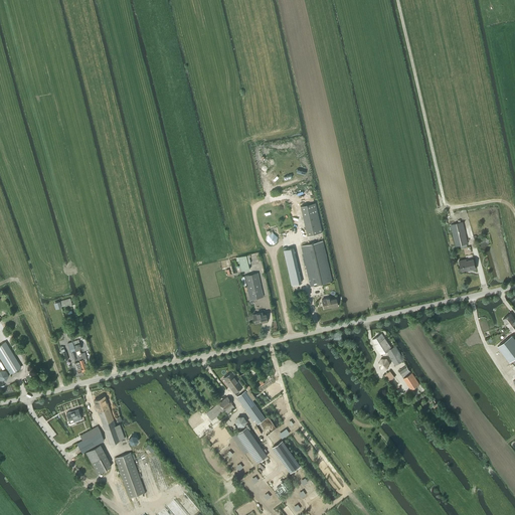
[(307,236),(322,232),(315,203),(300,206),(307,236)]
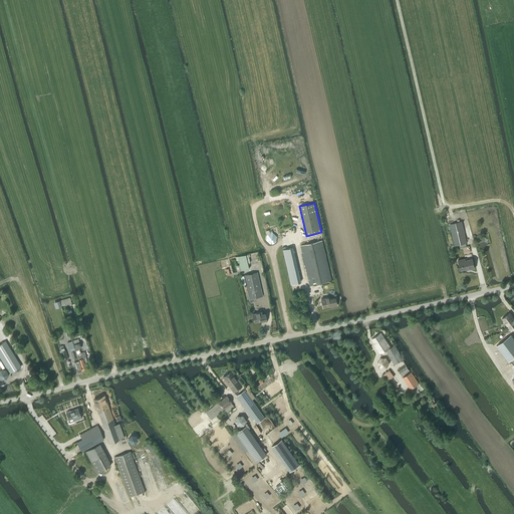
[(462,222),(450,224),(455,245),(455,246),(460,245),(466,243),(467,243),(462,222)]
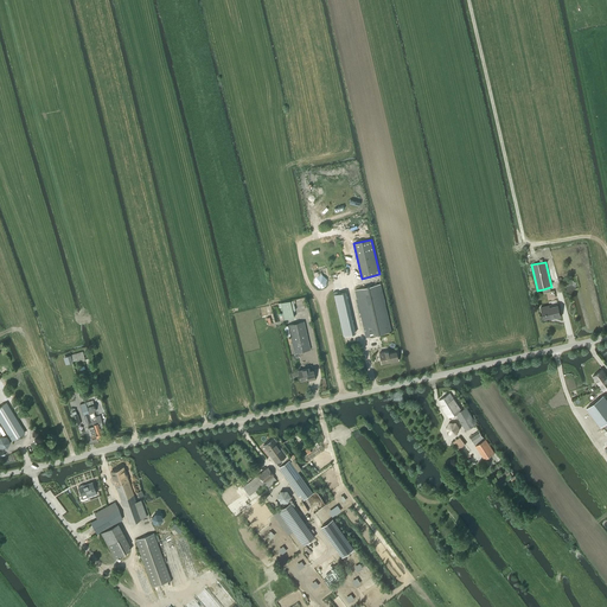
[(355,289),(365,337),(391,331),(381,285),(355,289)]
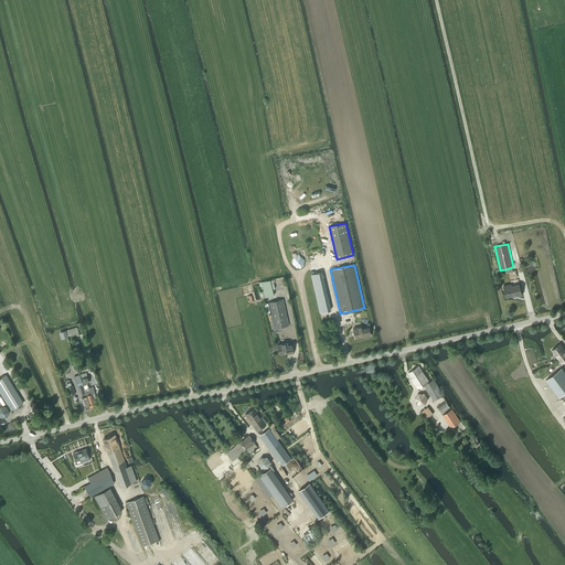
[(330,310),(321,272),(311,275),(320,312),(330,310)]
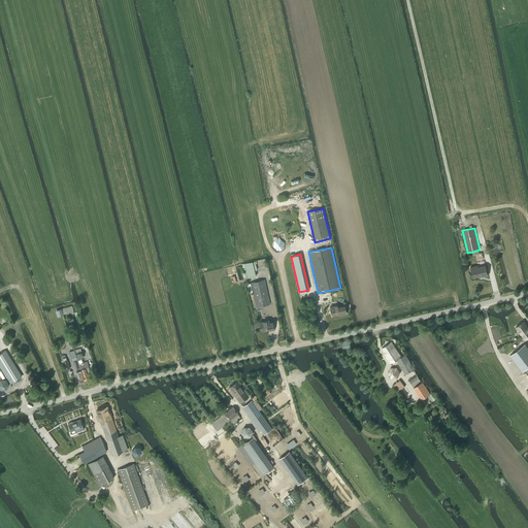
[(253,262),(244,264),(248,278),(256,276),(253,262)]
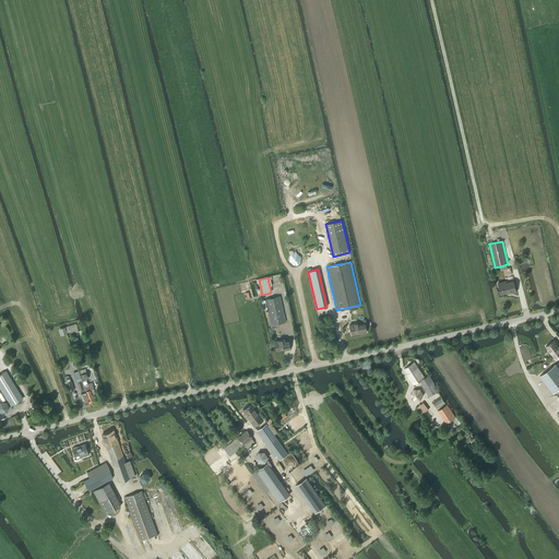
[(501,294),(508,292),(508,294),(516,292),(513,282),(506,283),(506,282),(499,283),(501,294)]
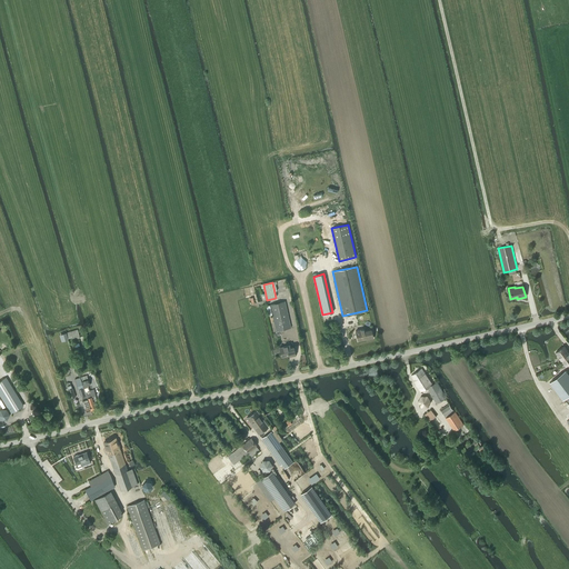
[(270,306),(268,306),(266,306),(268,315),(272,315),(276,331),(291,328),(285,301),(270,305),(270,306)]
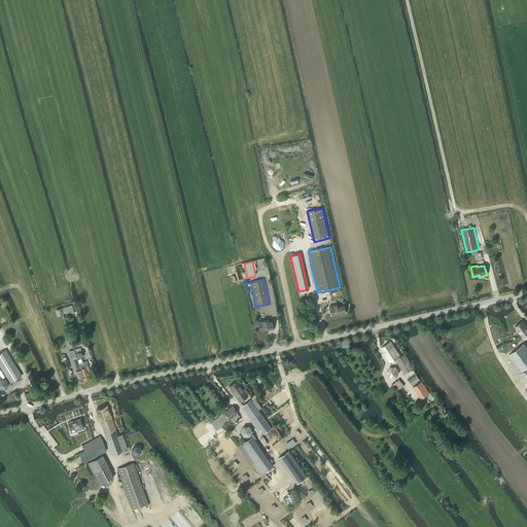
[(331,315),(339,314),(340,315),(345,313),(344,305),(337,307),(337,305),(329,307),(331,315)]
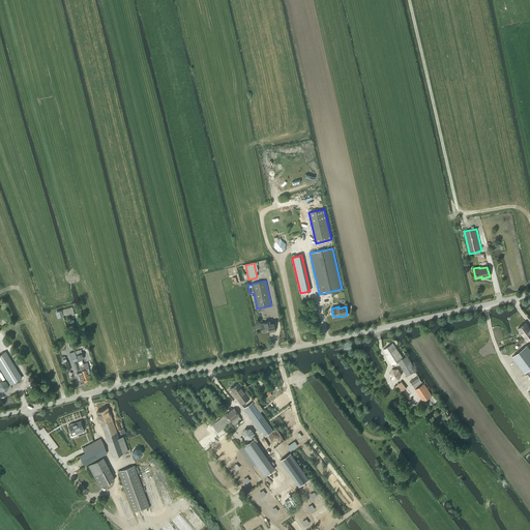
[(63,315),(67,314),(68,316),(75,315),(72,307),(62,311),(63,315)]
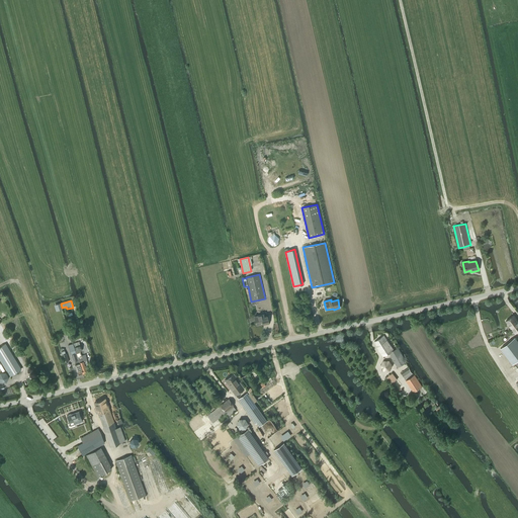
[(267,316),(264,316),(263,315),(254,317),(256,324),(262,323),(264,324),(268,323),(267,316)]
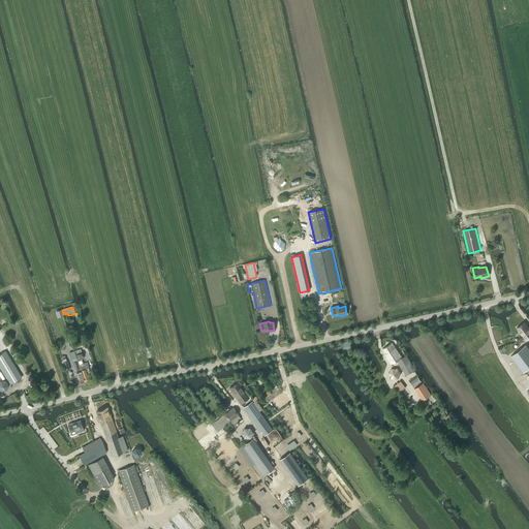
[(528,327),(525,321),(517,328),(526,340),(528,338),(528,327)]
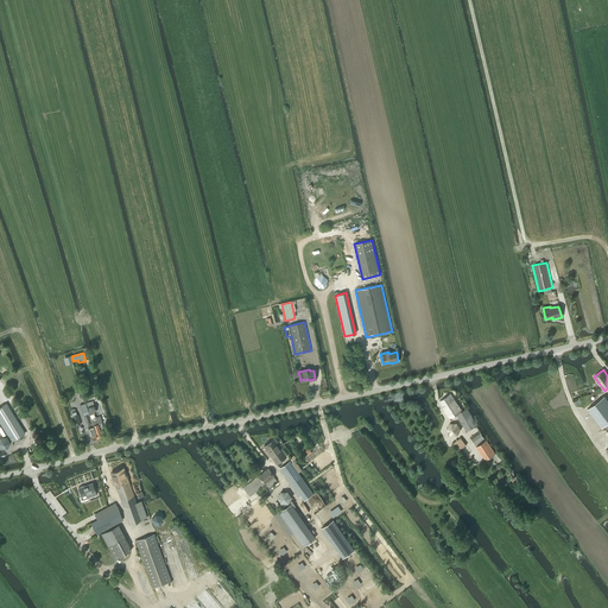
[(466,431),(476,425),(467,409),(460,412),(456,404),(457,404),(450,394),(439,401),(448,416),(449,415),(451,418),(456,415),(466,431)]
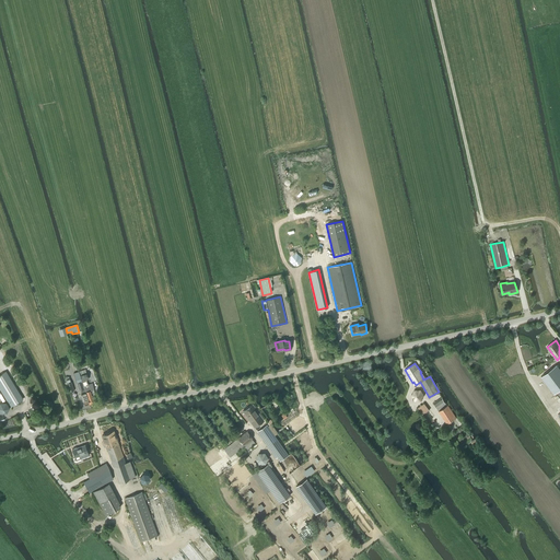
[(553,394),(557,392),(559,389),(559,368),(557,364),(541,376),(553,394)]
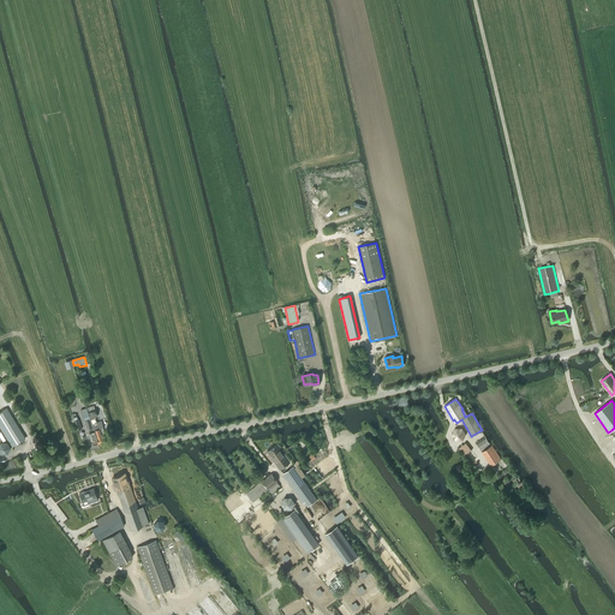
[(87,408),(99,445),(105,442),(103,440),(106,440),(102,428),(103,428),(101,421),(96,423),(95,417),(97,416),(95,408),(94,406),(87,408)]
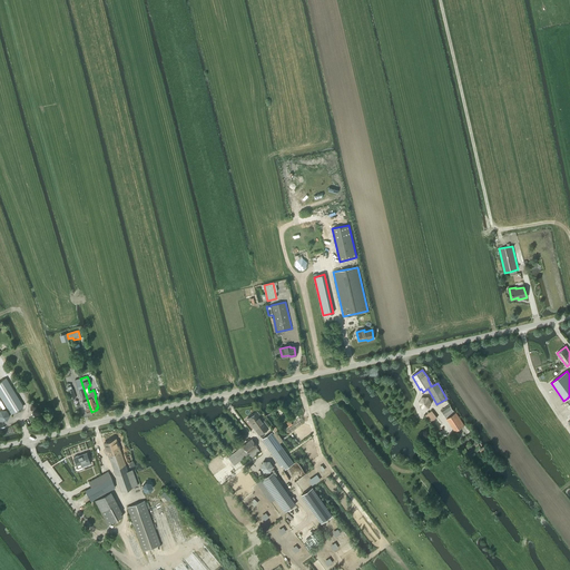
[(23,406),(6,377),(0,381),(0,396),(9,411),(8,412),(7,409),(0,410),(0,409),(0,420),(0,421),(7,420),(10,414),(11,414),(23,406)]
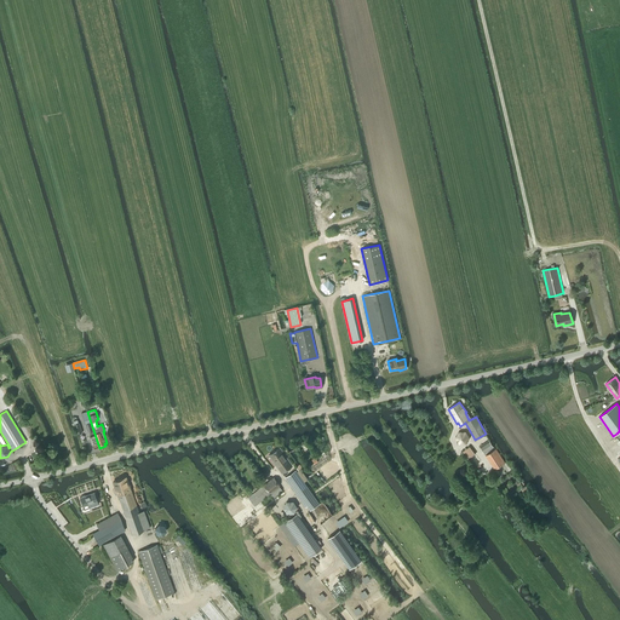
[(95,449),(99,448),(87,412),(82,413),(89,432),(90,431),(91,436),(90,436),(91,440),(95,449)]
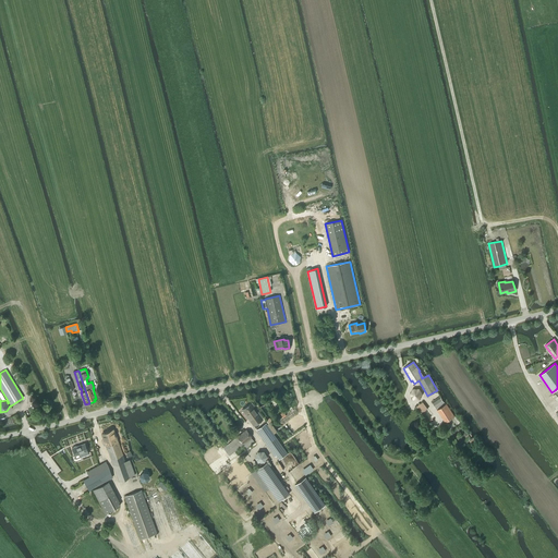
[(436,408),(445,402),(440,396),(432,401),(436,408)]
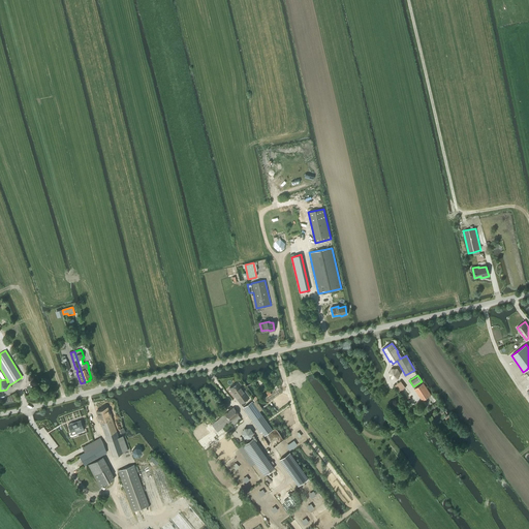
[(401,391),(405,387),(401,381),(395,385),(399,391),(400,390),(401,391)]
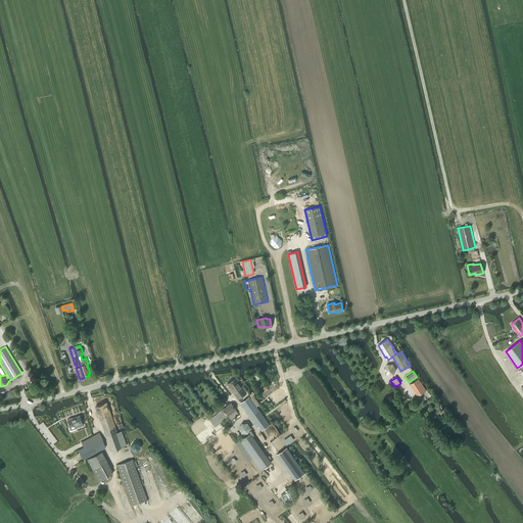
[(237,398),(246,392),(236,378),(227,384),(237,398)]
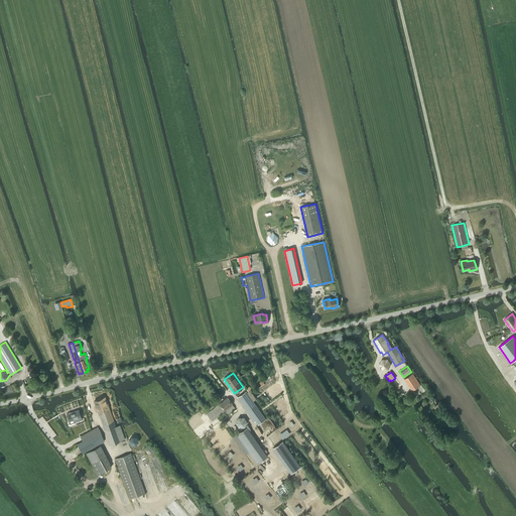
[(412,391),(420,385),(412,374),(404,379),(412,391)]
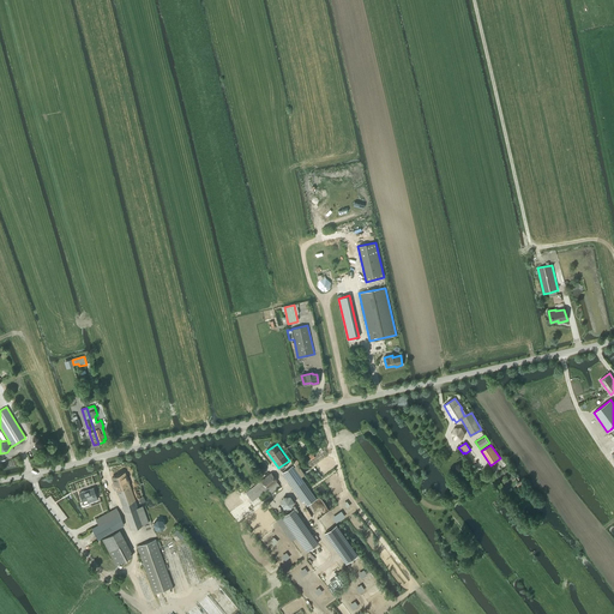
[(313,495),(293,467),(282,474),(302,503),(304,501),(307,506),(317,500),(313,495)]
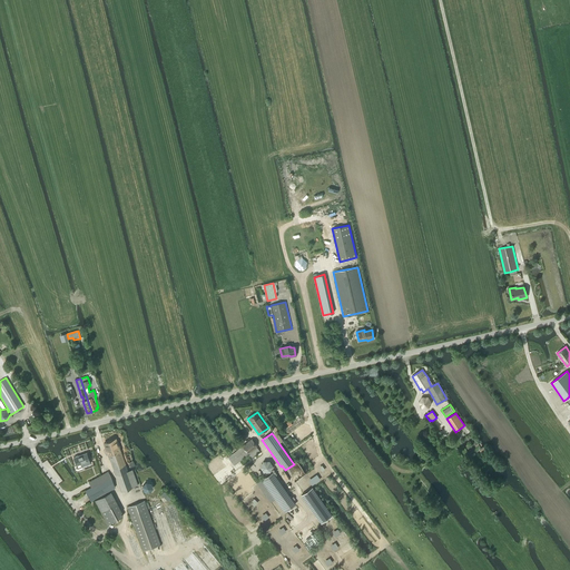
[(121,491),(137,485),(136,481),(131,470),(127,471),(116,439),(104,443),(118,481),(121,491)]
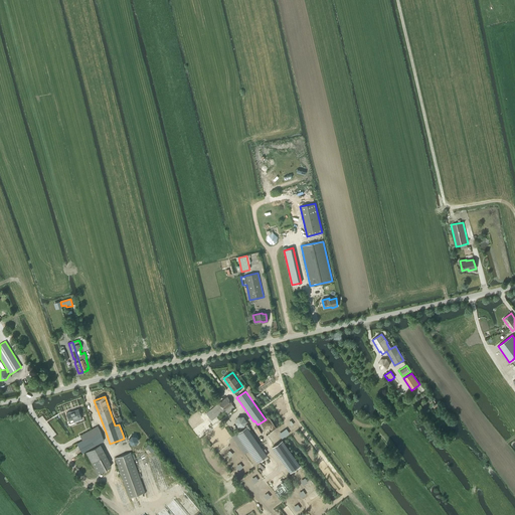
[(232,402),(227,396),(206,413),(212,420),(224,410),(227,413),(234,407),(231,403),(232,402)]
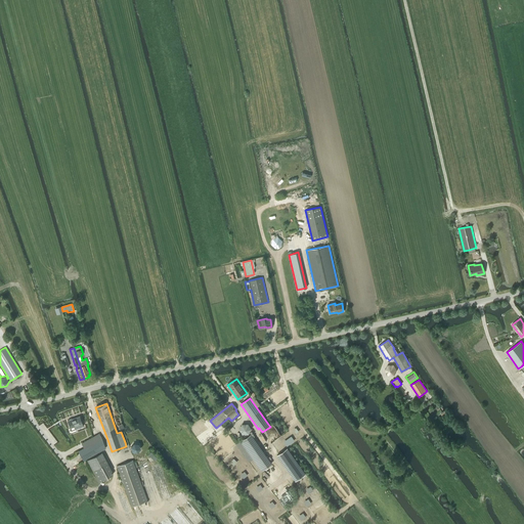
[(83,426),(80,417),(72,420),(72,419),(70,420),(69,421),(68,421),(72,431),(76,430),(76,429),(83,426)]
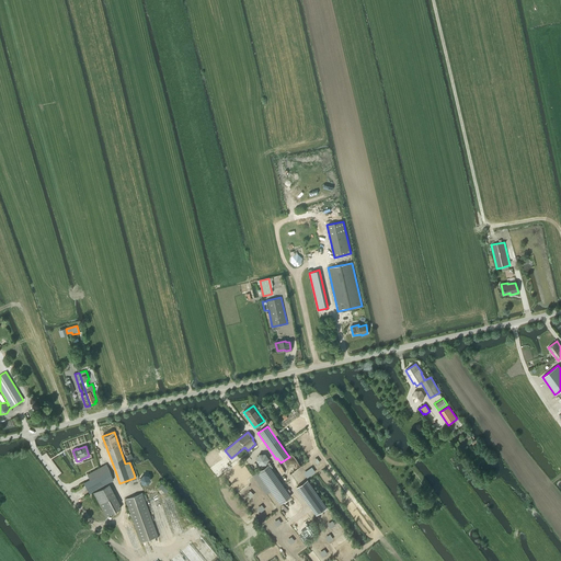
[(87,474),(90,479),(83,483),(89,493),(113,480),(106,464),(87,474)]
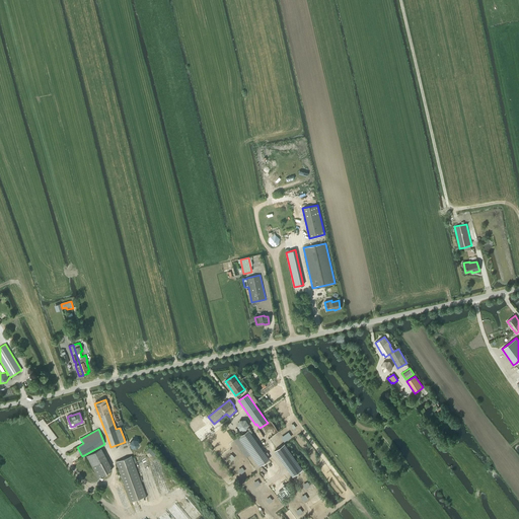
[(258,466),(269,459),(248,430),(237,437),(258,466)]
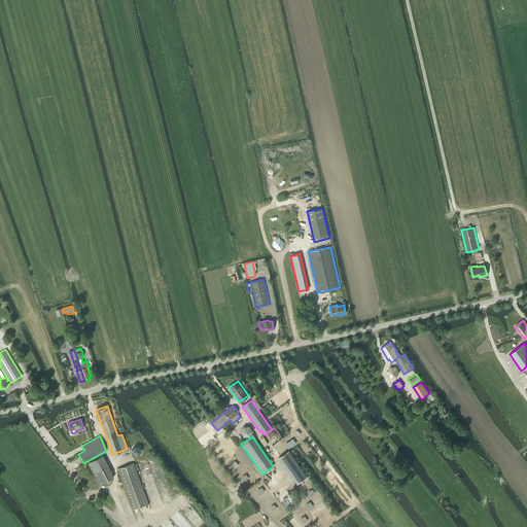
[(140,447),(135,446),(132,450),(133,454),(138,455),(141,451),(140,447)]
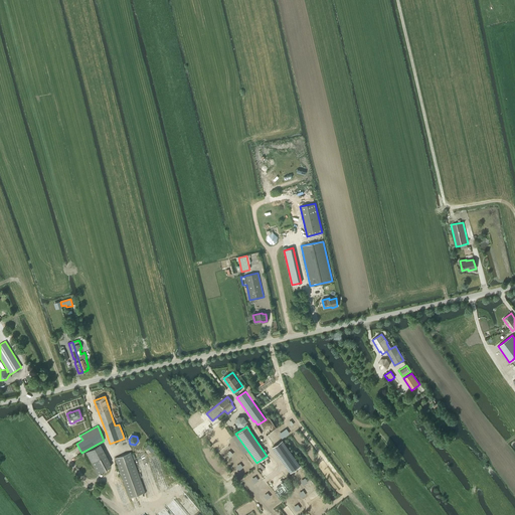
[(300,466),(282,440),(272,447),(290,473),(300,466)]
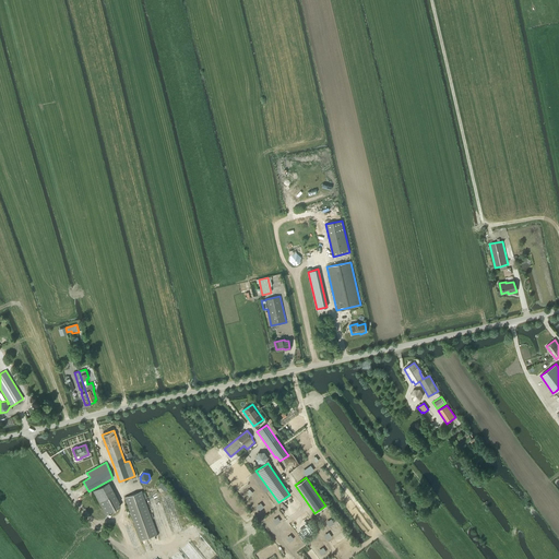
[(167,489),(162,482),(158,485),(159,486),(158,487),(159,488),(161,487),(165,491),(167,489)]
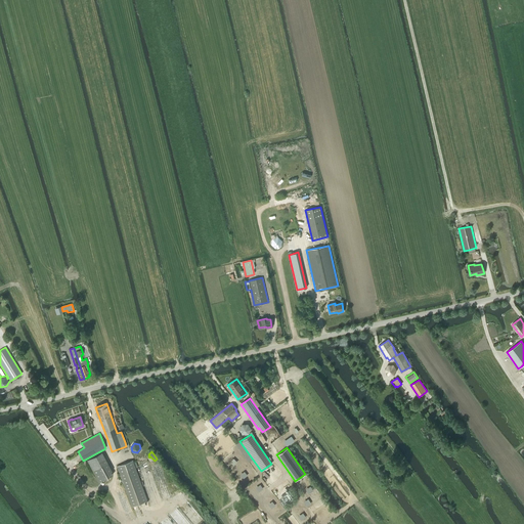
[(112,471),(101,452),(87,460),(99,482),(113,474),(111,471),(112,471)]
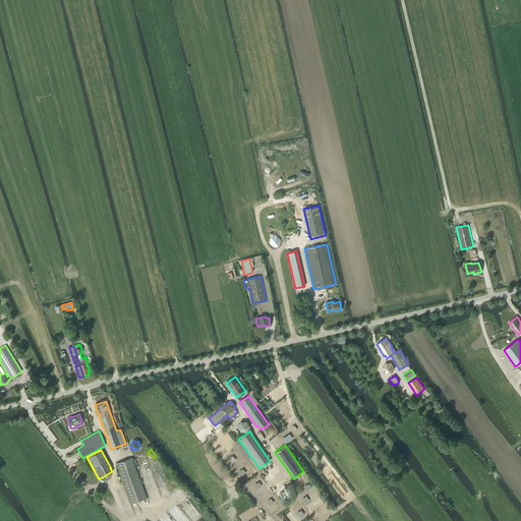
[(146,498),(142,488),(131,458),(116,463),(130,504),(146,498)]
